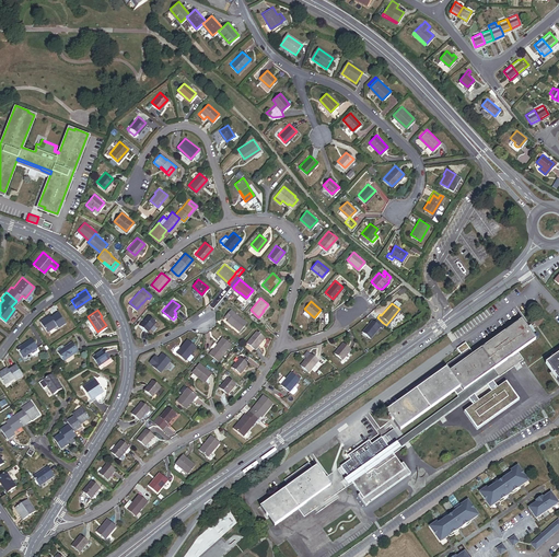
[(39,320),(46,329),(56,324),(57,326),(65,321),(58,311),(50,315),(49,313),(39,320)]
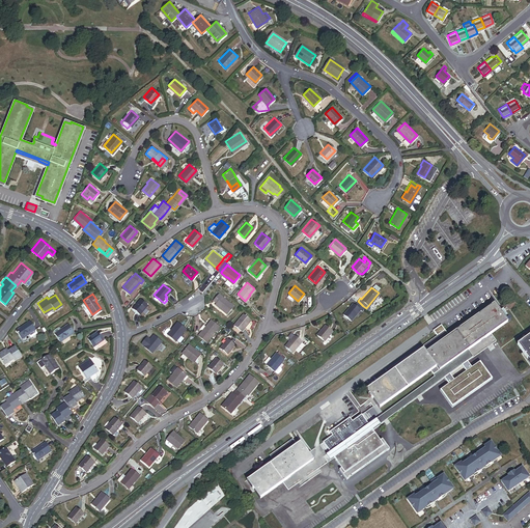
[(232,304),(221,295),(216,301),(215,302),(221,307),(221,308),(226,312),(232,304)]
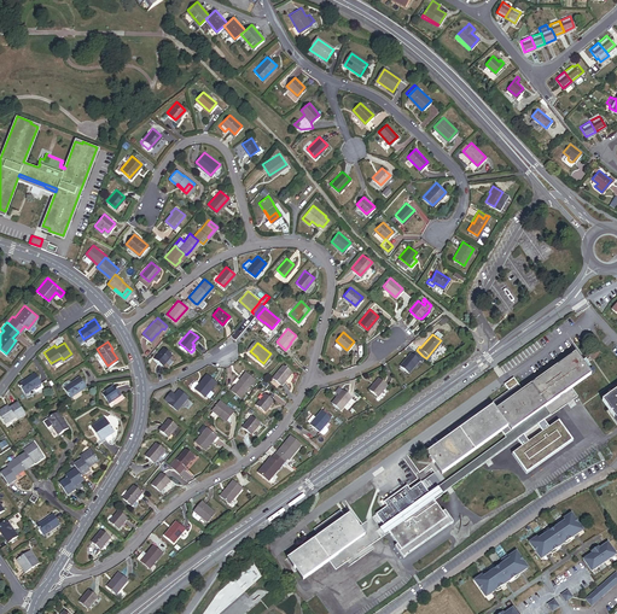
[(153,356),(162,363),(170,352),(163,346),(153,356)]
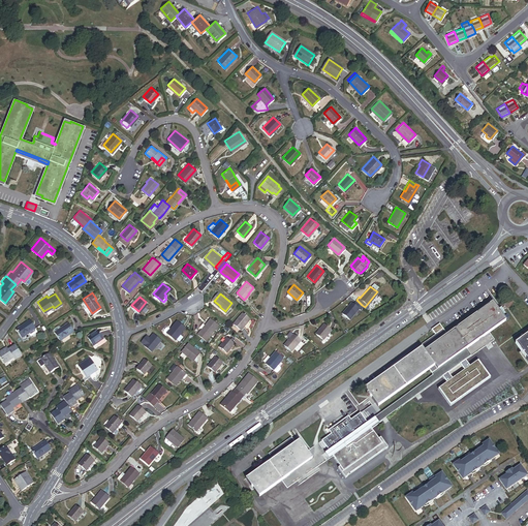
[(349,317),(359,307),(360,307),(362,305),(356,300),(353,303),(351,301),(342,311),(349,317)]
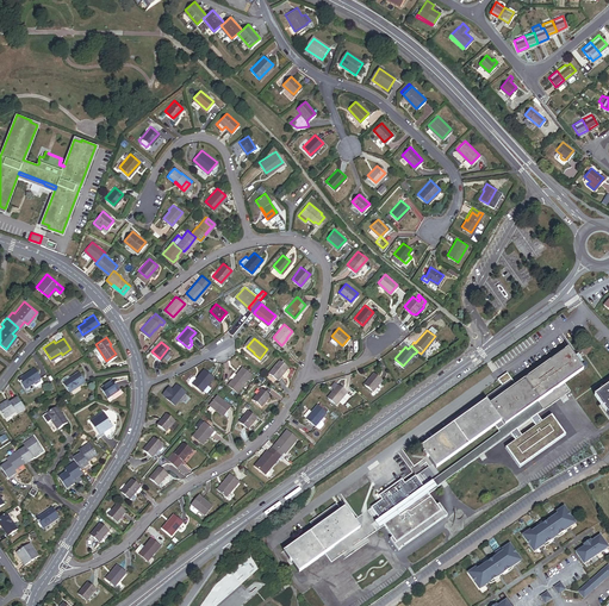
[(426,454),(434,466),(493,424),(501,419),(503,423),(536,399),(583,366),(567,345),(515,383),(505,370),(496,378),(501,382),(483,395),(485,397),(418,444),(422,450),(421,450),(424,455),(426,454)]
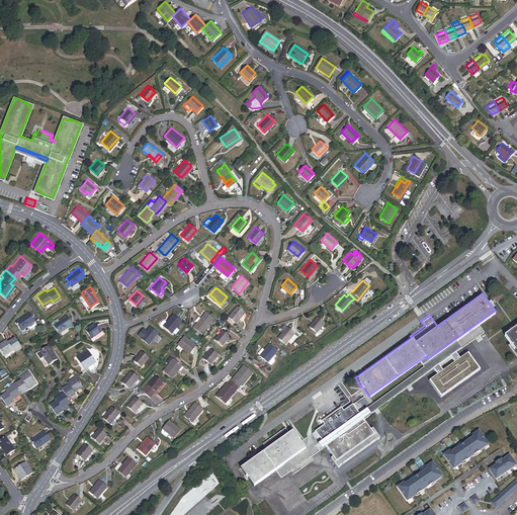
[(237,305),(228,315),(235,321),(244,311),(237,305)]
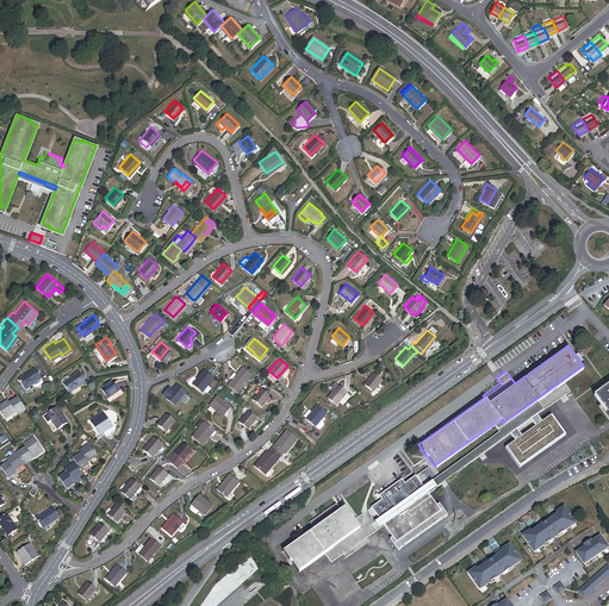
[(42,380),(39,376),(39,375),(33,366),(17,376),(24,386),(31,381),(35,385),(42,380)]
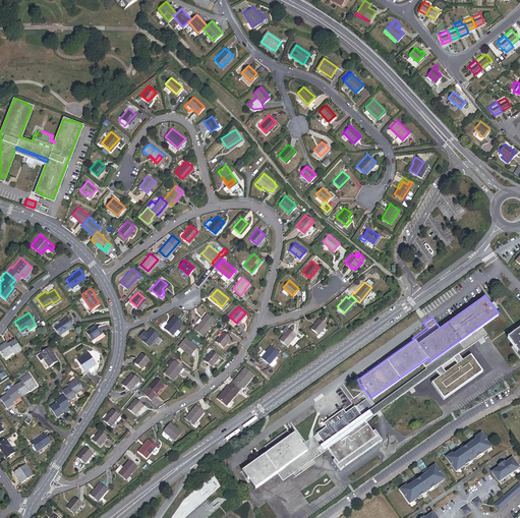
[(197,323),(206,330),(215,319),(208,312),(203,319),(201,318),(197,323)]
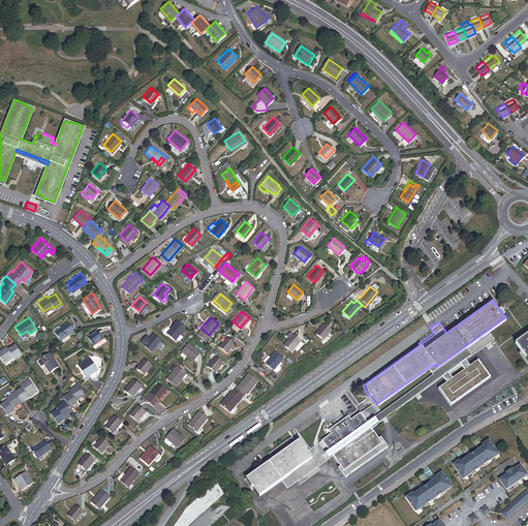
[(166,331),(174,338),(184,326),(177,319),(169,327),(166,331)]
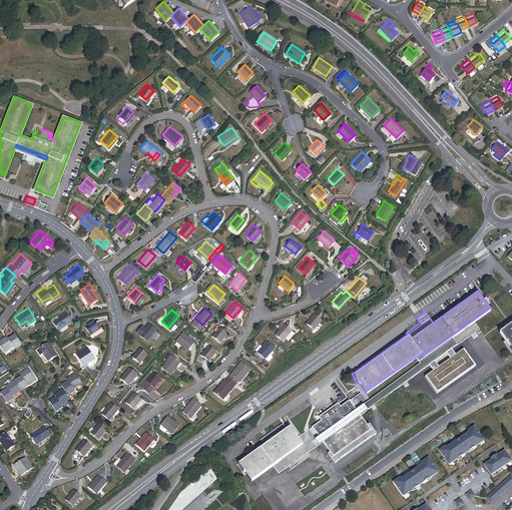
[(57,328),(71,319),(66,311),(58,316),(57,315),(56,314),(51,317),(51,319),(52,320),(57,328)]
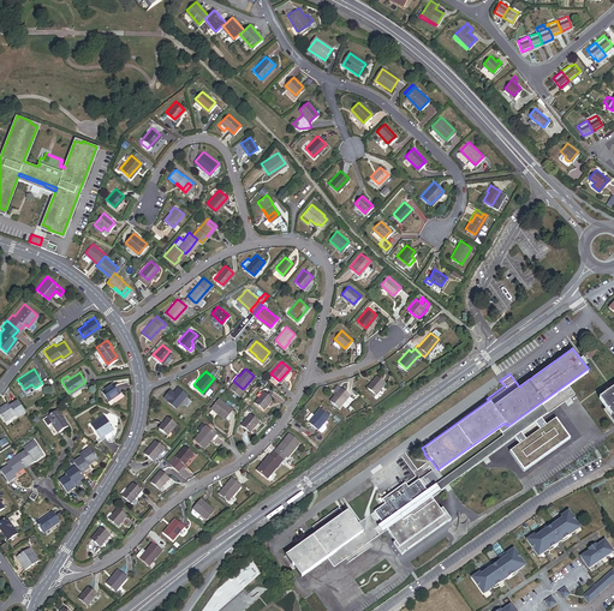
[(367,385),(375,393),(385,382),(376,375),(367,385)]
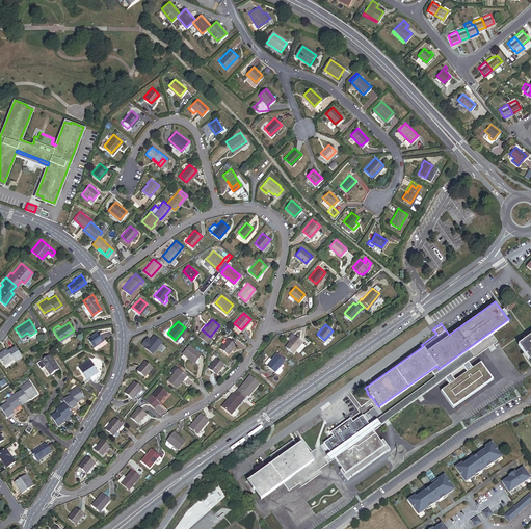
[(98,329),(87,337),(93,345),(103,338),(98,329)]
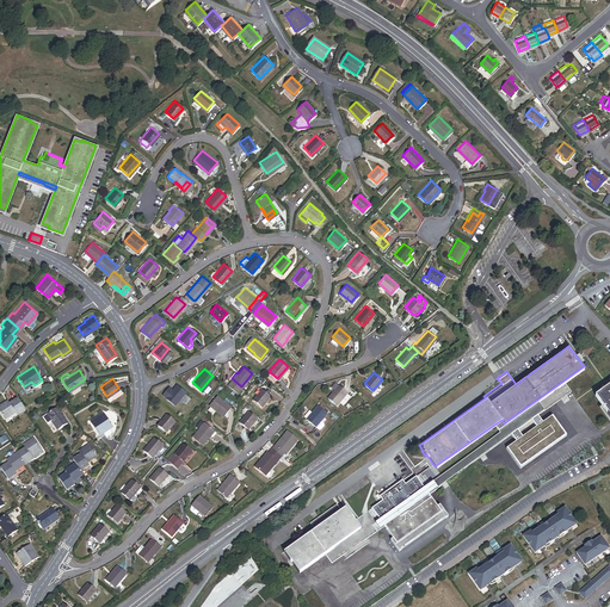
[(609,381),(595,392),(609,414),(609,381)]
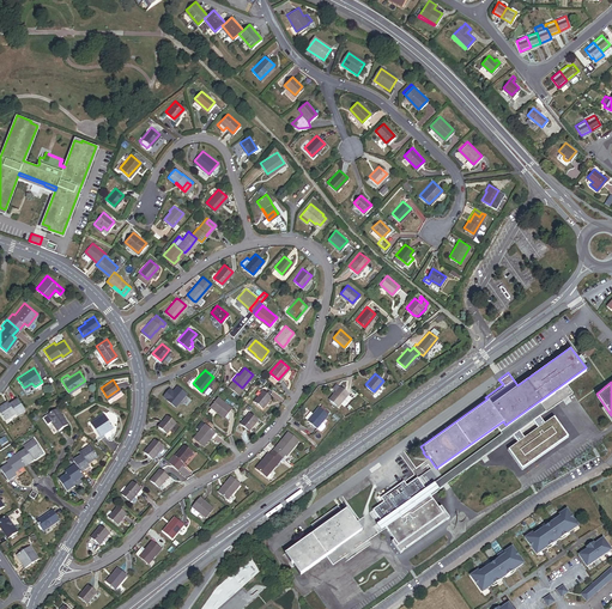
[(165,397),(174,405),(186,391),(177,384),(173,390),(169,387),(163,394),(167,396),(165,397)]
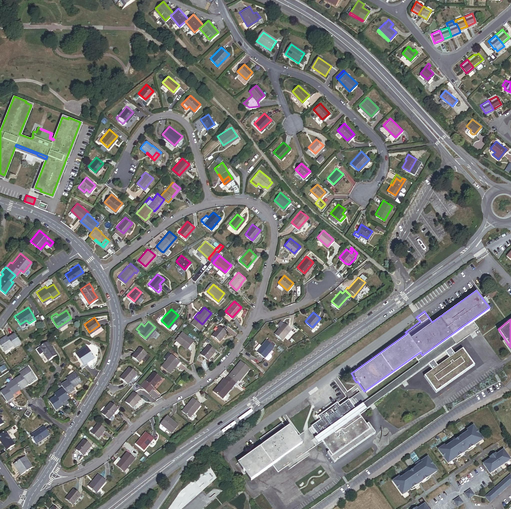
[(283,322),(274,332),(281,338),(290,328),(283,322)]
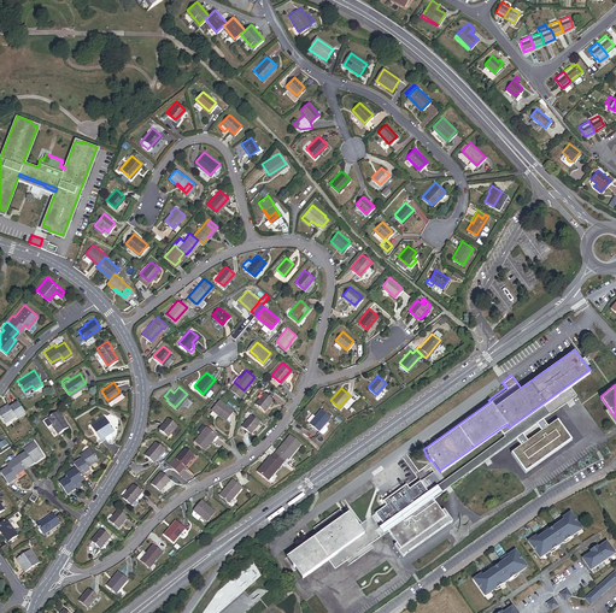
[(256,401),(263,408),(273,399),(264,392),(256,401)]
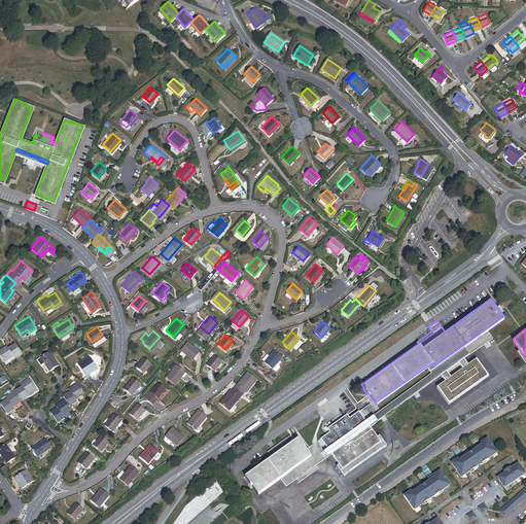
[(198,349),(187,340),(181,348),(187,352),(186,353),(191,357),(198,349)]
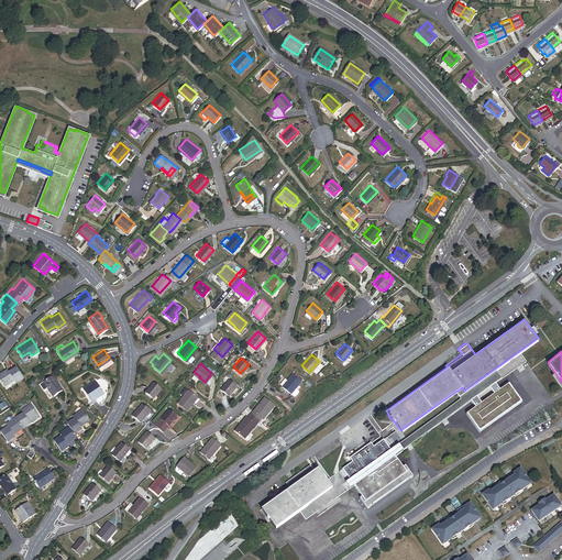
[(22,375),(15,364),(10,368),(8,370),(6,368),(0,370),(0,379),(3,384),(13,377),(14,381),(22,375)]
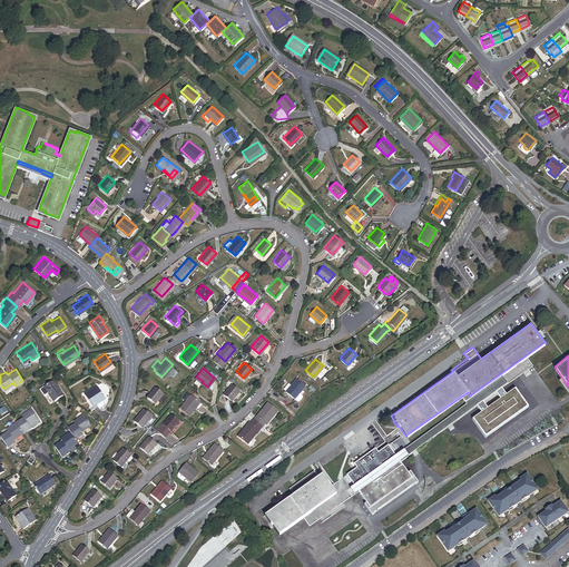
[(500,385),(507,382),(501,373),(470,396),(470,397),(463,401),(466,403),(404,447),(408,453),(476,403),(482,399),(494,390),(500,385)]
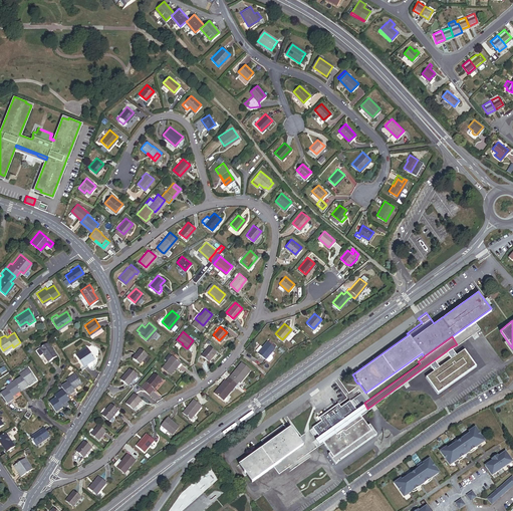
[(267,340),(266,339),(262,344),(263,345),(258,351),(265,357),(267,358),(269,358),(272,355),(272,353),(269,351),(274,346),(273,345),(267,340)]
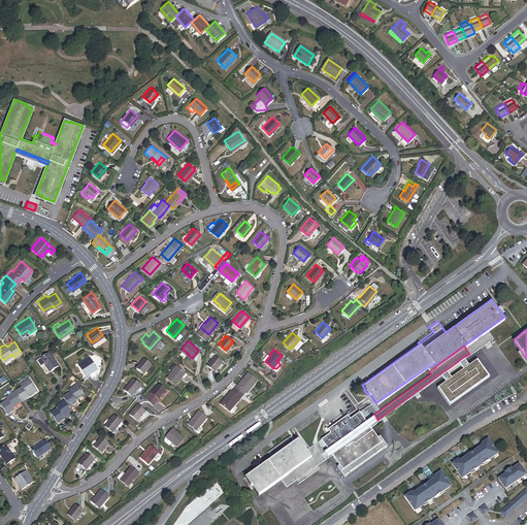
[(46,351),(39,355),(48,369),(58,363),(52,356),(51,357),(46,351)]
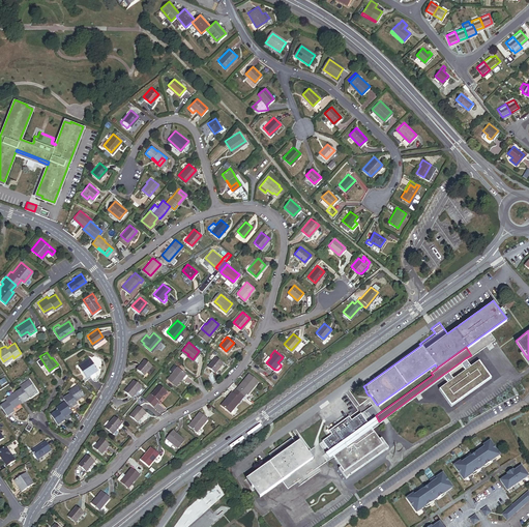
[(89,356),(78,364),(85,376),(97,368),(89,356)]
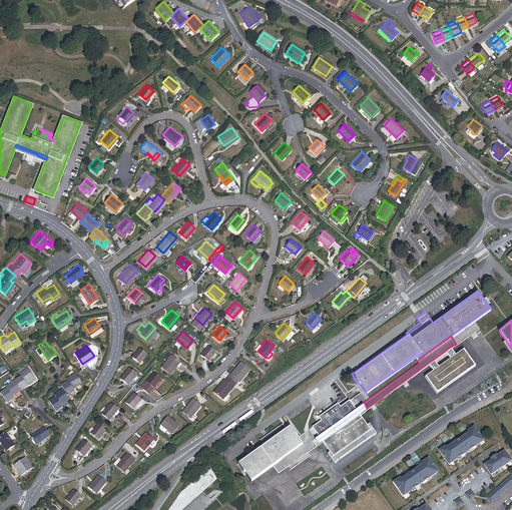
[(200,353),(207,359),(214,350),(208,345),(200,353)]
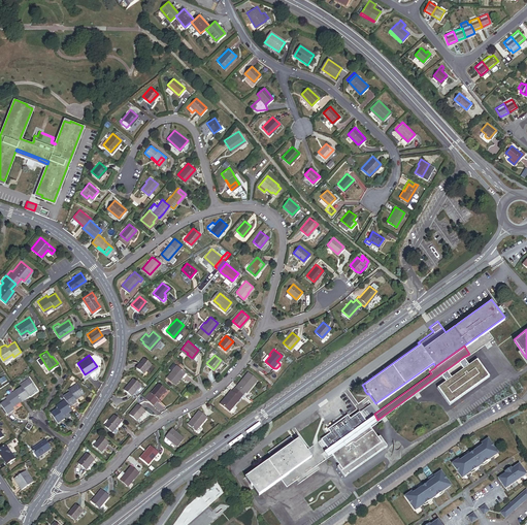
[(136,365),(143,371),(151,363),(143,357),(136,365)]
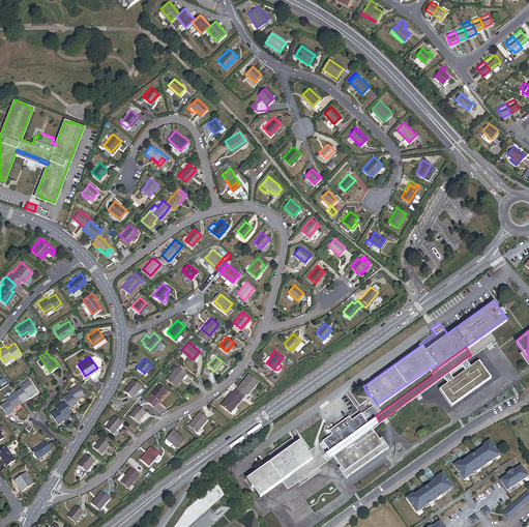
[(450,403),(489,375),(477,359),(469,364),(465,358),(460,362),(464,369),(452,377),(448,371),(442,375),(446,381),(439,386),(450,403)]
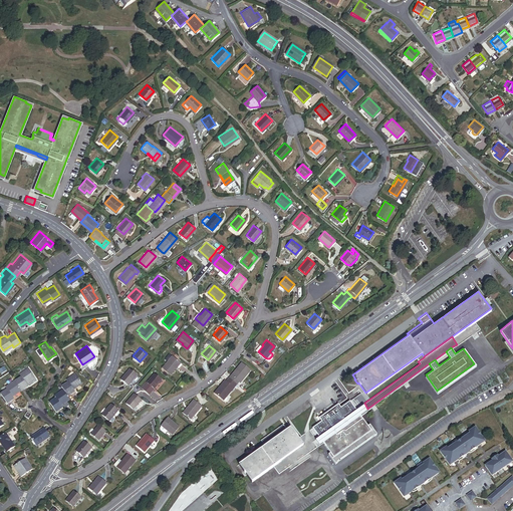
[(162,365),(170,371),(179,360),(170,352),(165,357),(167,359),(162,365)]
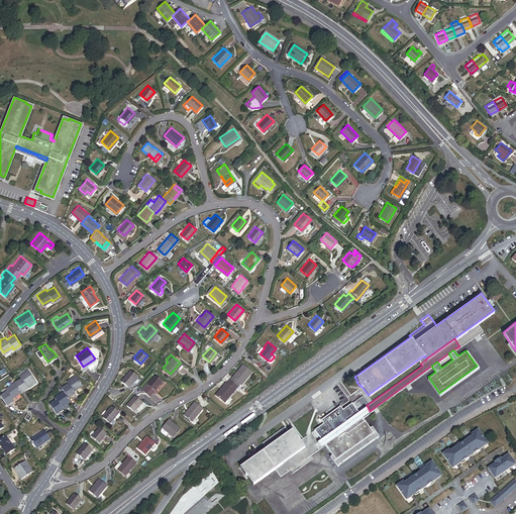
[(426,360),(426,358),(424,355),(418,360),(420,364),(426,360)]
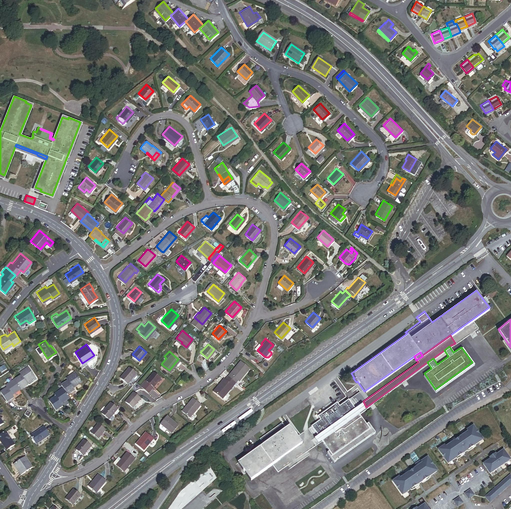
[(238,379),(249,366),(240,359),(227,374),(235,381),(237,378),(238,379)]
